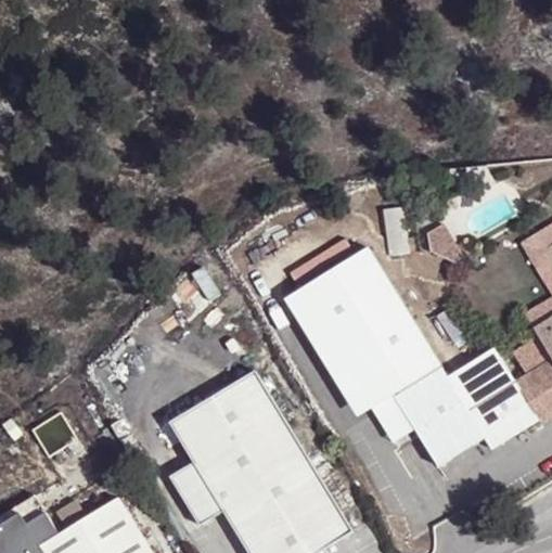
[(443,221),(426,230),(426,251),(452,264),(467,249),(463,239),(453,244),(443,221)]
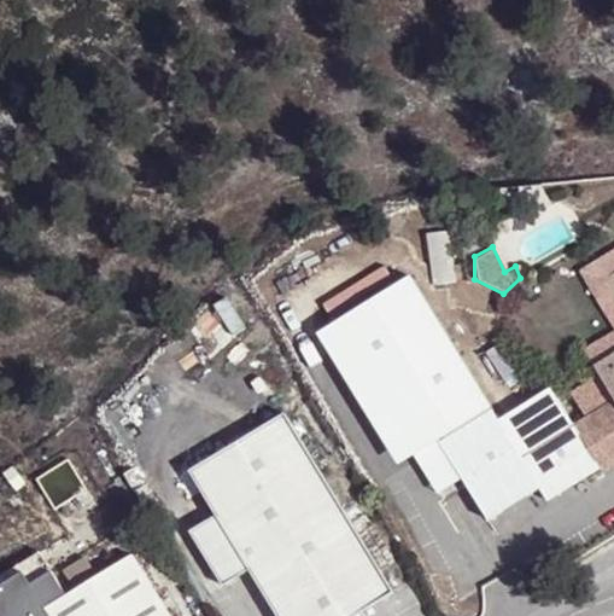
[(613,343),(578,364),(613,422),(613,261),(594,275),(608,302),(613,298),(613,343)]
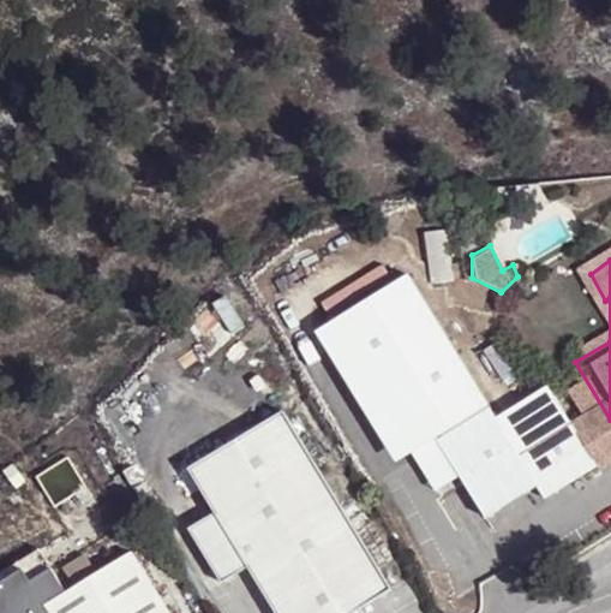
[(330,319),(315,328),(394,458),(408,450),(432,489),(457,474),(481,513),(532,483),(543,500),(599,466),(547,382),(492,416),(402,267),(389,275),(379,261),(317,298),(330,319)]
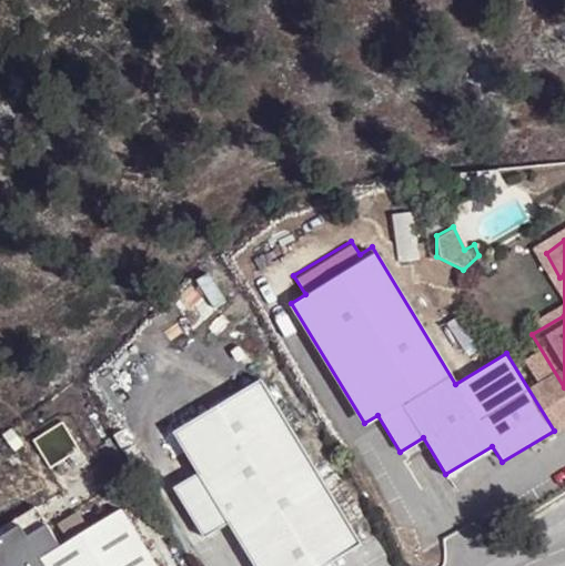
[(228,523),(254,565),(320,565),(359,544),(260,378),(172,431),(197,473),(170,487),(202,538),(228,523)]
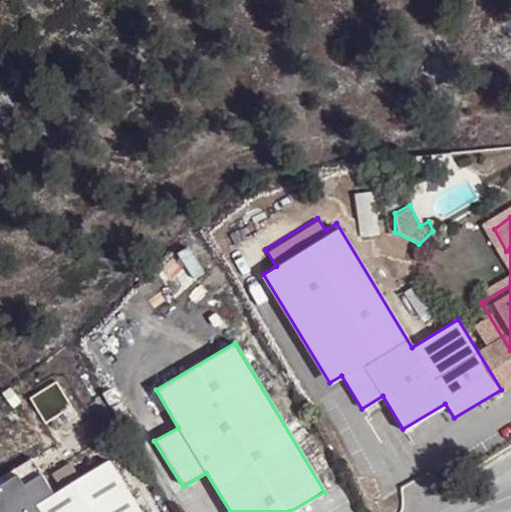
[(13,471),(0,478),(0,511),(140,511),(110,460),(51,494),(37,470),(18,481),(13,471)]
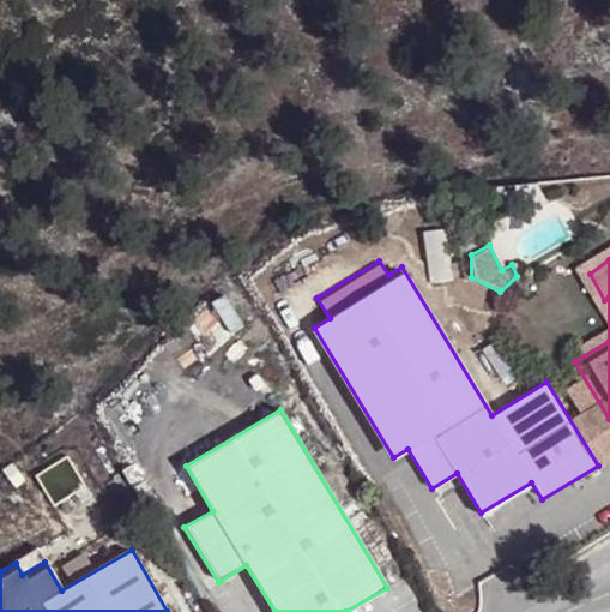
[(64,562),(72,579),(90,569),(82,552),(64,562)]
